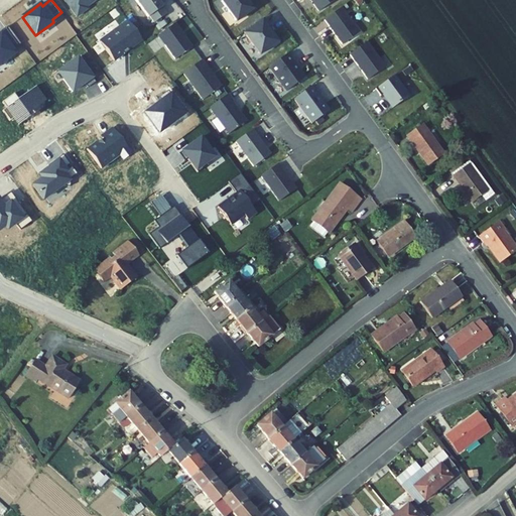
[(65,0),(78,16),(88,8),(87,6),(95,0),(65,0)]
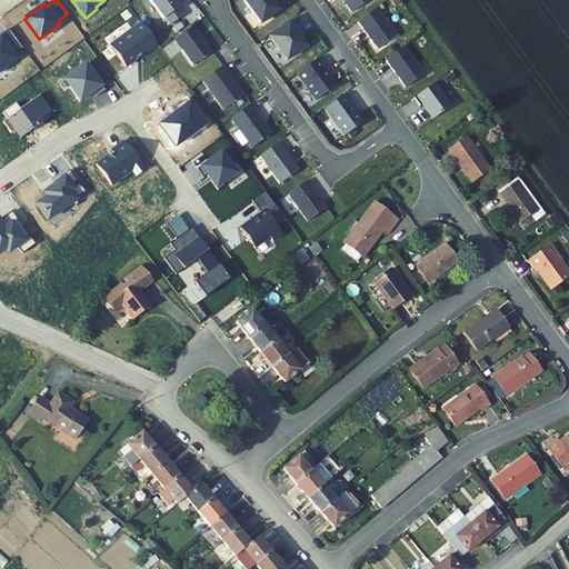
[(181,7),(176,0),(149,0),(163,19),(166,18),(170,25),(183,15),(179,8),(181,7)]
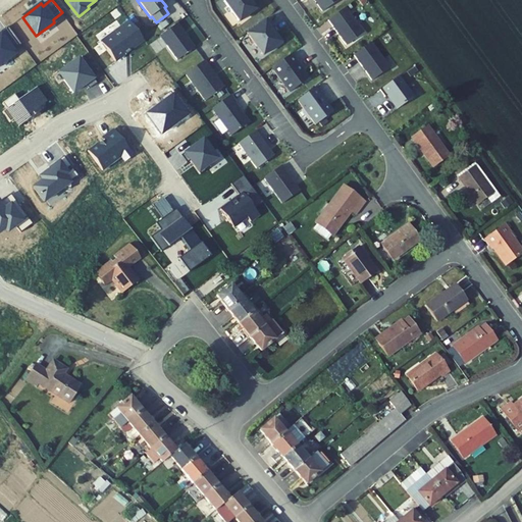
[(255,8),(249,0),(224,0),(239,20),(255,8)]
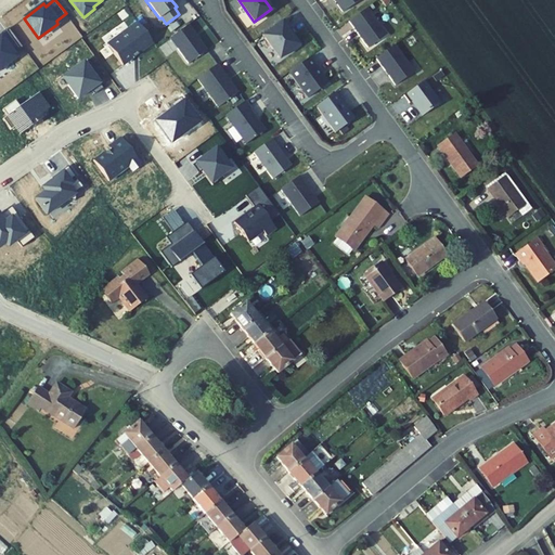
[(334,0),(343,12),(358,0),(334,0)]
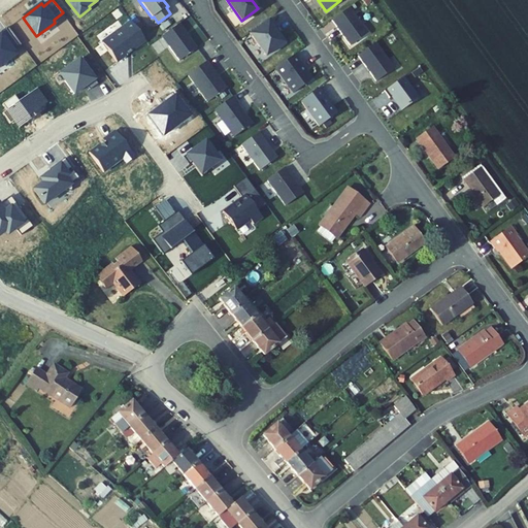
[(368,32),(350,7),(332,20),(351,45),(368,32)]
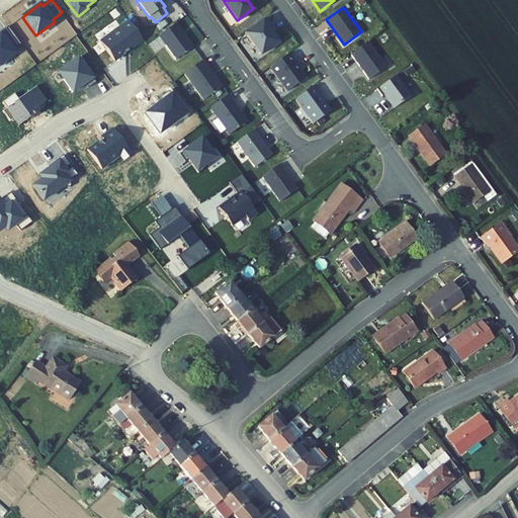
[(278,41),(267,26),(270,25),(264,18),(245,31),(261,54),(278,41)]
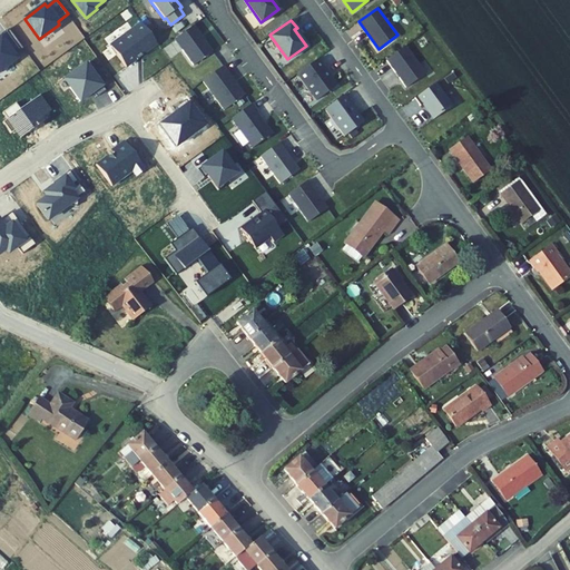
[(127,66),(158,43),(143,22),(112,46),(127,66)]
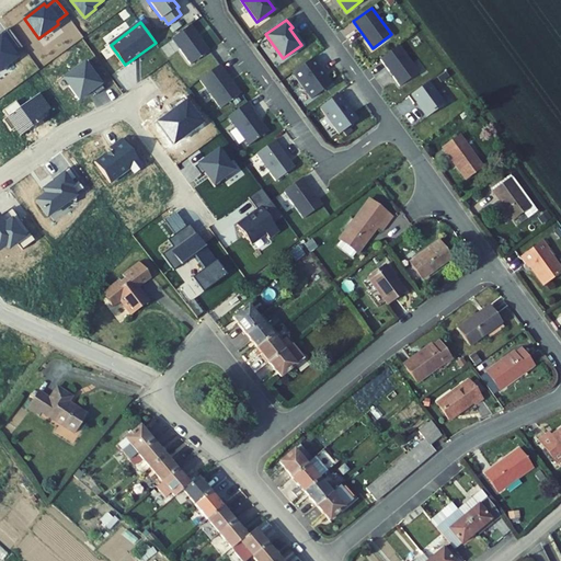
[(209,50),(192,24),(172,38),(191,64),(209,50)]
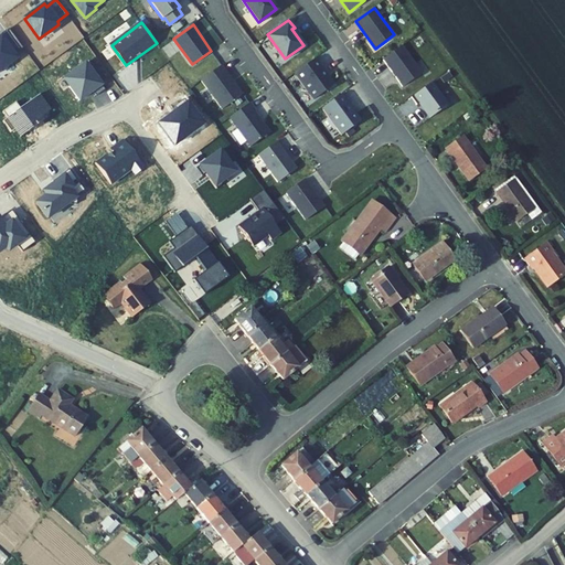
[(7,30),(21,49),(23,48),(9,29),(7,30)]
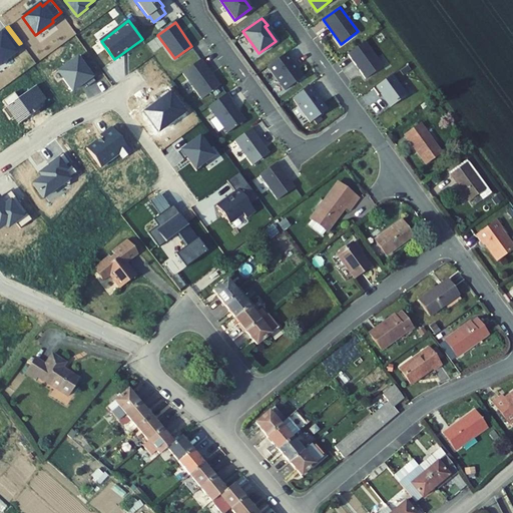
[(0,63),(15,52),(13,49),(19,44),(6,27),(0,31),(0,63)]
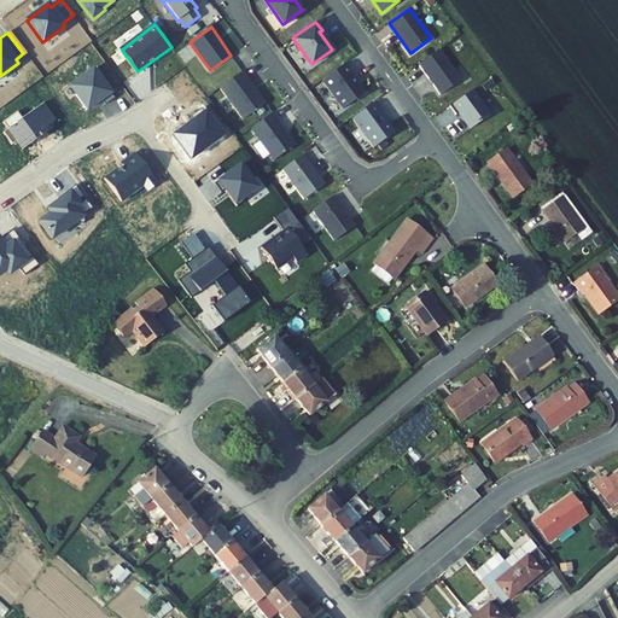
[(461,79),(439,50),(419,64),(441,94),(461,79)]
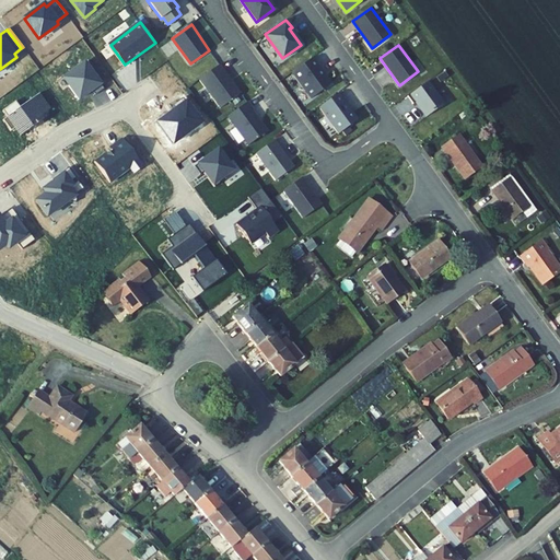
[(331,83),(313,58),(292,72),(311,98),(331,83)]
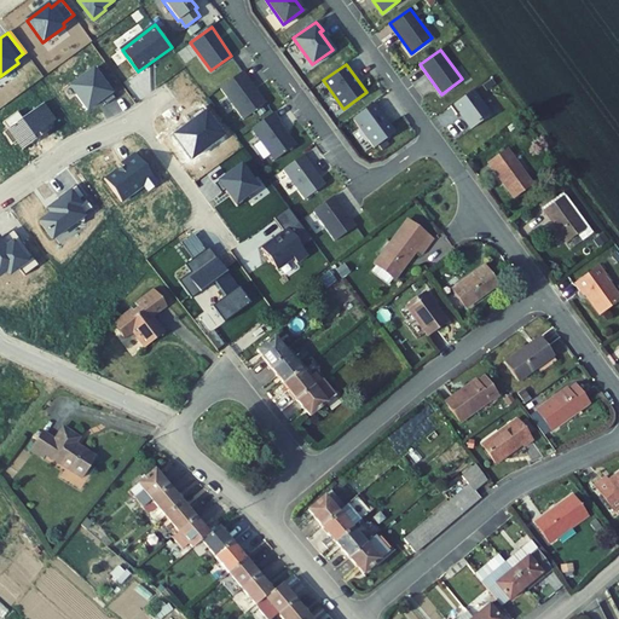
[(70,86),(87,110),(102,99),(105,104),(115,98),(93,69),(70,86)]
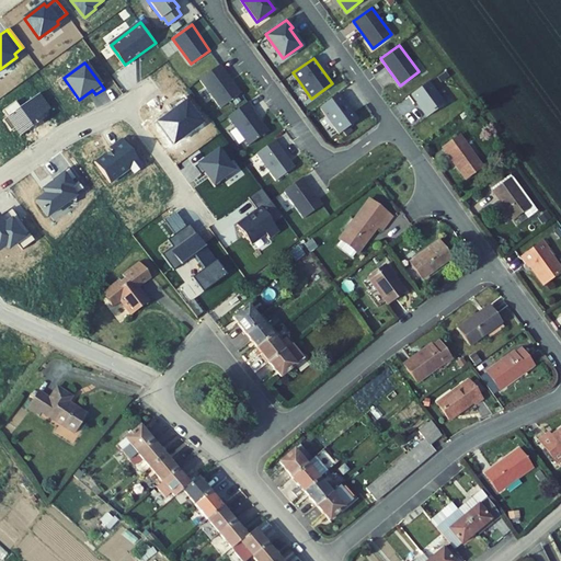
[(220,109),(241,93),(220,65),(201,80),(220,109)]
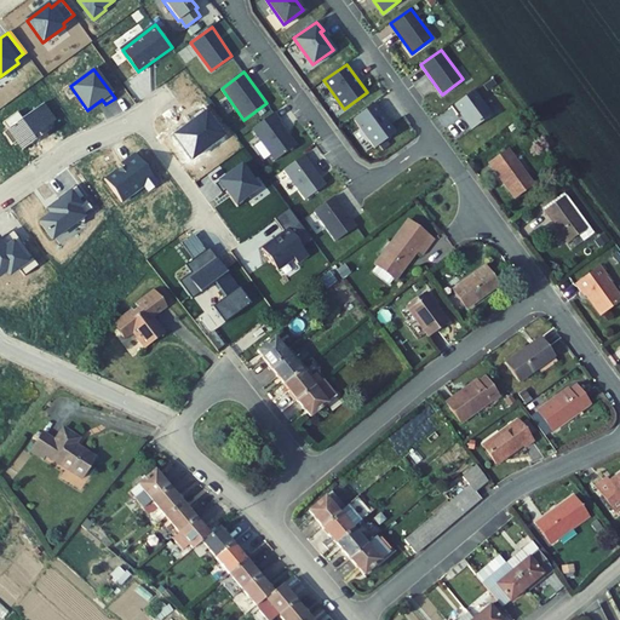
[(472,128),(492,114),(474,90),(451,105),(457,114),(460,112),(472,128)]
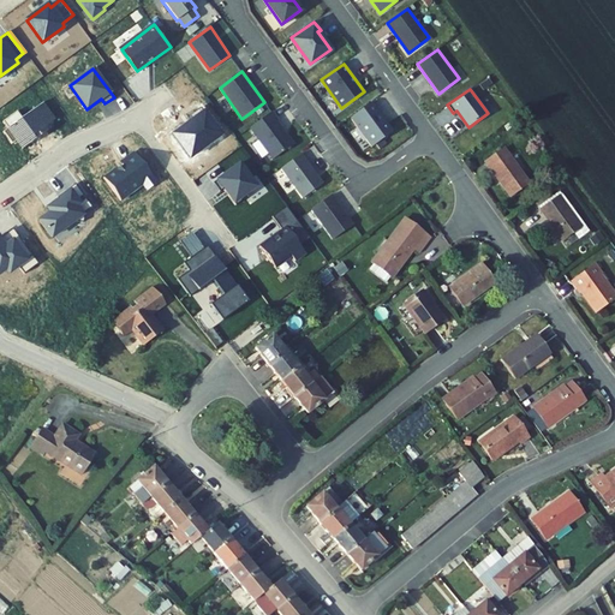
[(55,119),(43,102),(22,118),(17,111),(4,121),(9,127),(4,131),(12,143),(17,141),(23,149),(35,139),(33,137),(37,133),(40,136),(48,130),(46,126),(55,119)]
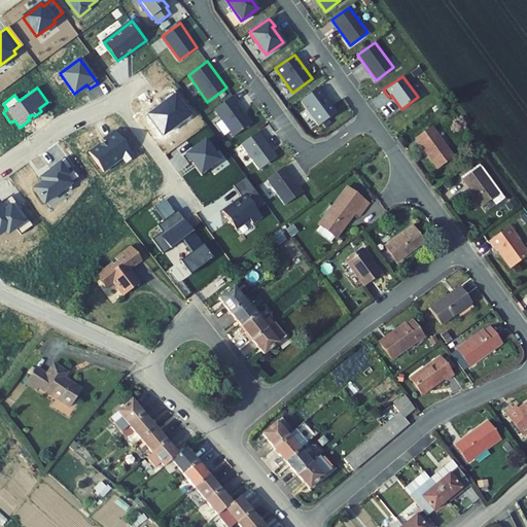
[(337,112),(319,88),(302,100),(318,125),(337,112)]
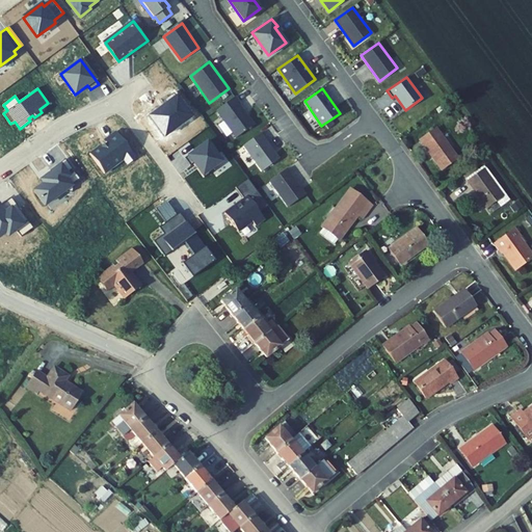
[(149,114),(164,136),(191,116),(174,92),(164,100),(167,104),(161,108),(159,106),(149,114)]
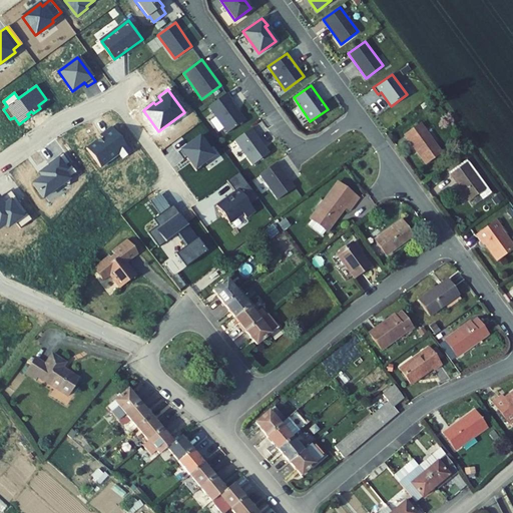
[(244,120),(230,101),(232,100),(227,93),(208,106),(227,132),(244,120)]
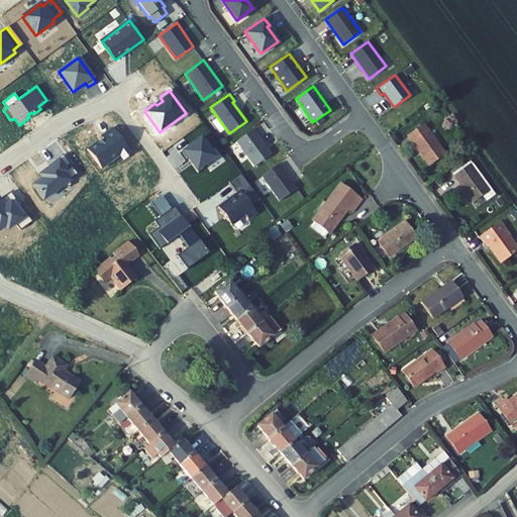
[(408,136),(429,166),(444,153),(424,125),(408,136)]
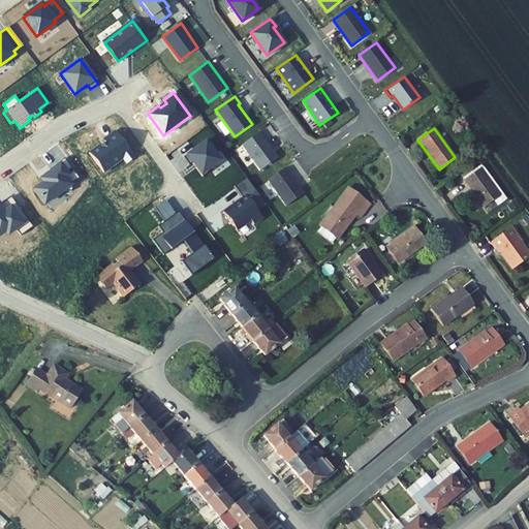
[(278,156),(259,131),(242,145),(260,169),(278,156)]
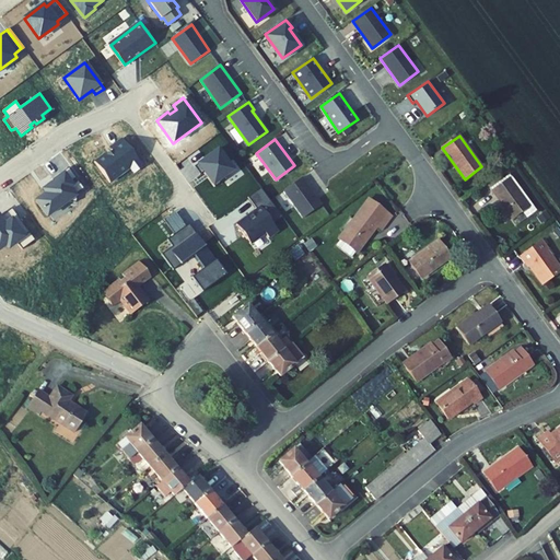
[(105,154),(95,162),(111,183),(130,167),(135,173),(143,166),(124,140),(112,149),(113,150),(106,154),(105,154)]
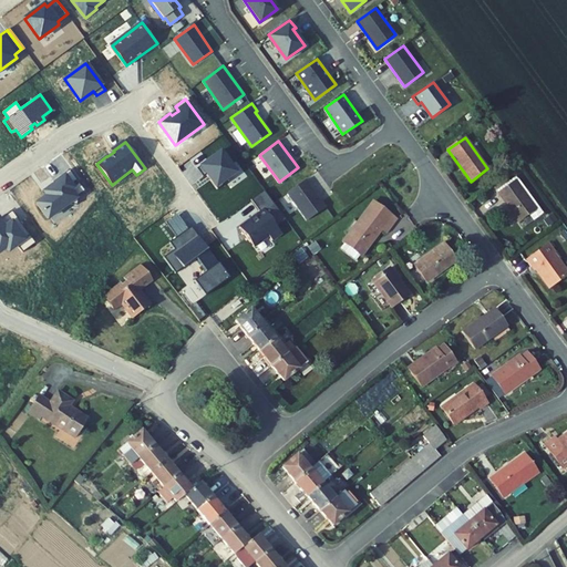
[(220,151),(197,168),(203,177),(206,174),(217,189),(227,182),(226,181),(237,172),(220,151)]
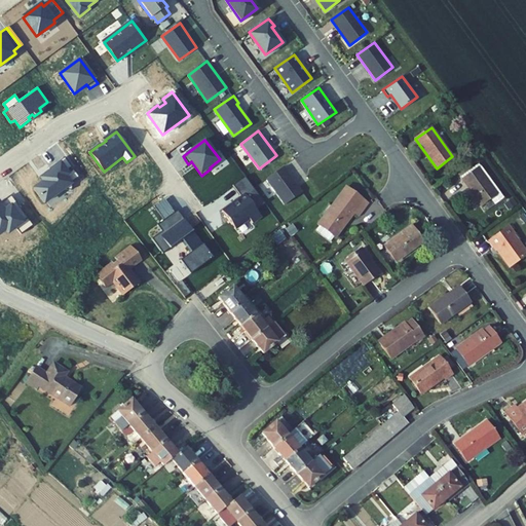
[(43,181),(34,188),(44,202),(63,189),(71,190),(73,182),(79,177),(65,157),(49,168),(50,171),(41,178),(43,181)]
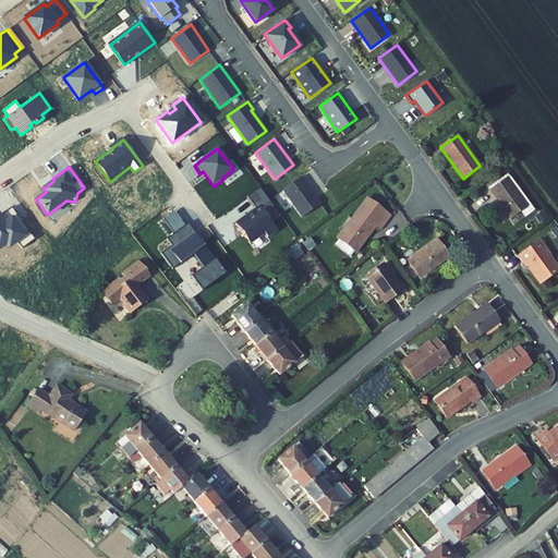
[(524,218),(534,210),(508,173),(488,187),(510,218),(520,211),(524,218)]
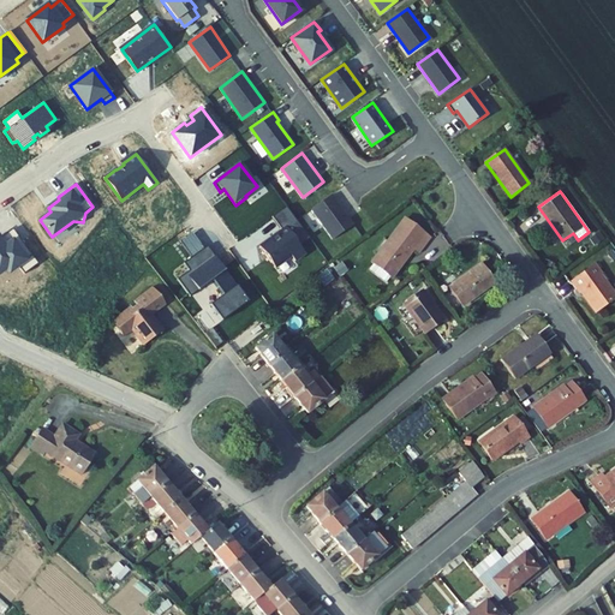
[(353,224),(333,195),(312,209),(333,238),(353,224)]
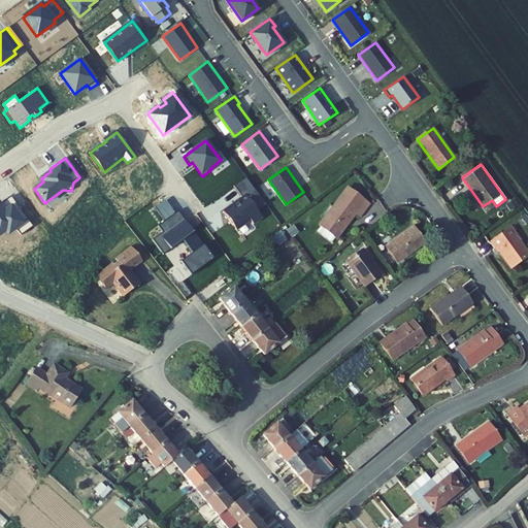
[(258,210),(266,204),(246,177),(234,186),(242,197),(224,211),(237,230),(251,220),(254,224),(263,218),(258,210)]
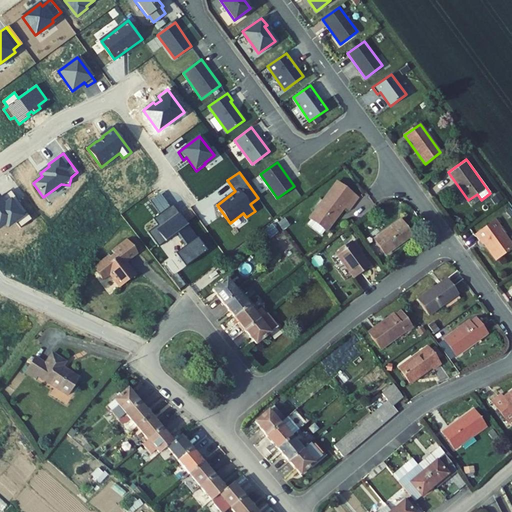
[(327,232),(345,208),(349,211),(359,199),(337,182),(322,201),(314,212),(309,219),(311,220),(325,231),(327,232)]
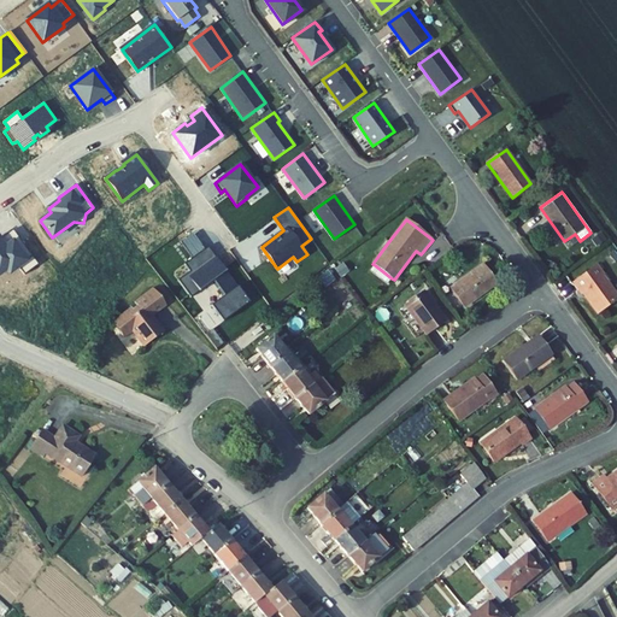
[(0,272),(7,269),(10,272),(18,266),(24,275),(39,264),(13,229),(0,238),(0,272)]
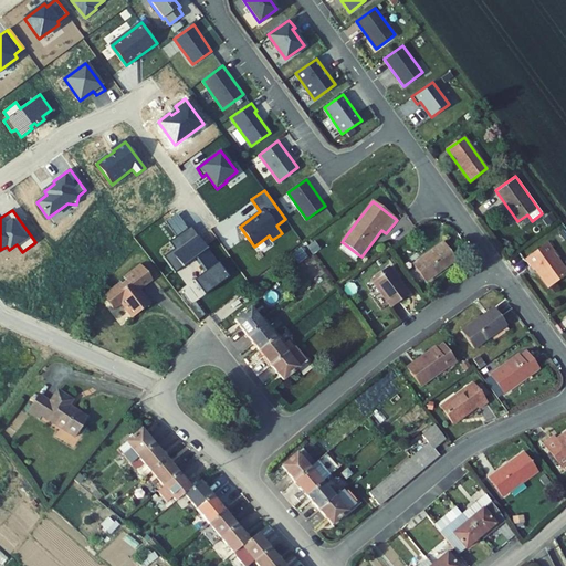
[(356,222),(354,220),(345,232),(347,234),(356,222)]
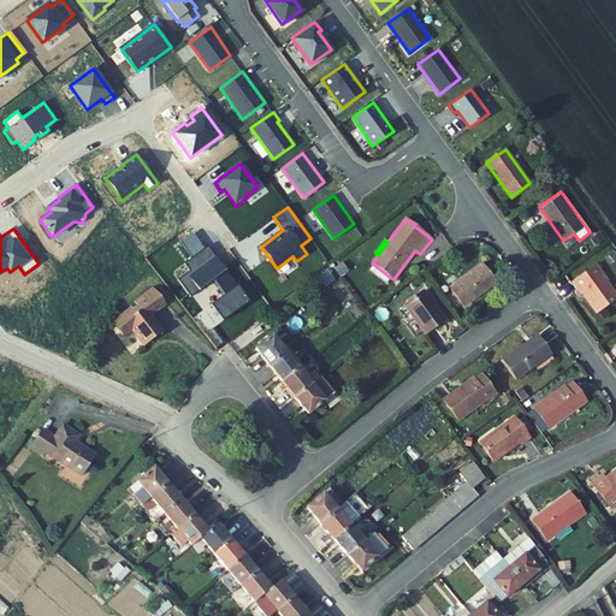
[(249,302),(208,247),(184,264),(190,271),(178,279),(191,297),(213,280),(224,296),(211,306),(223,321),(249,302)]
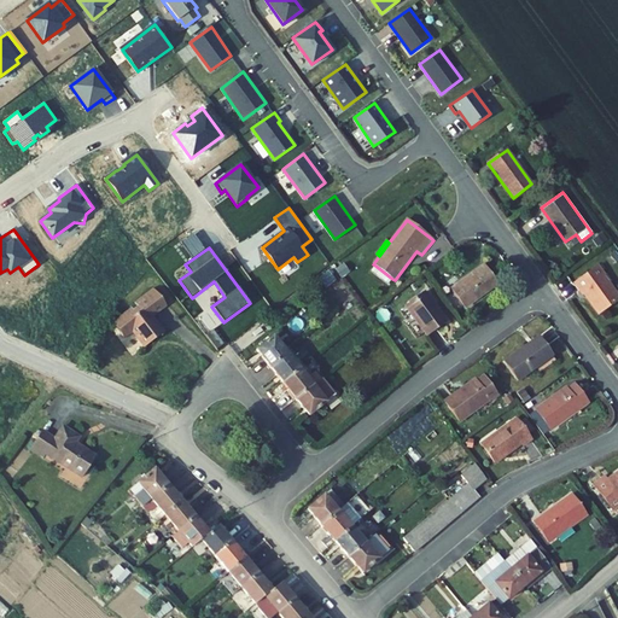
[(388,284),(392,279),(375,266),(371,272),(388,284)]
